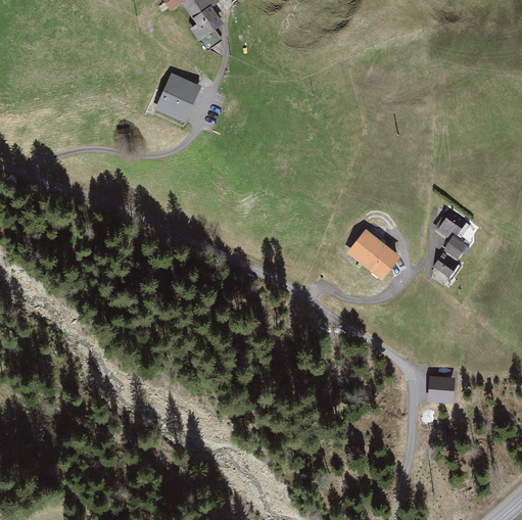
[(162,0),(170,9),(181,3),(195,25),(189,28),(198,40),(223,25),(211,7),(217,3),(215,0),(162,0)]
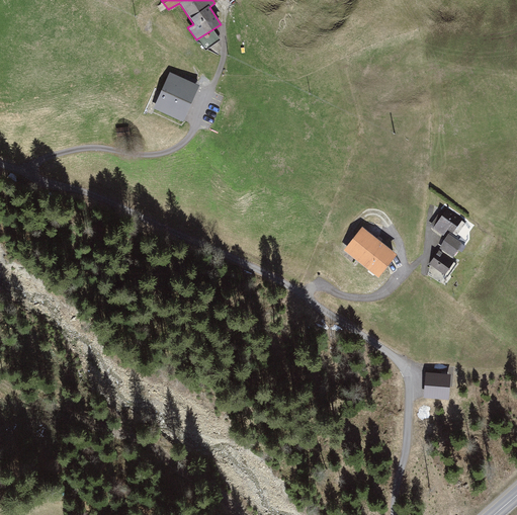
[(199,86),(170,71),(153,106),(183,120),(199,86)]
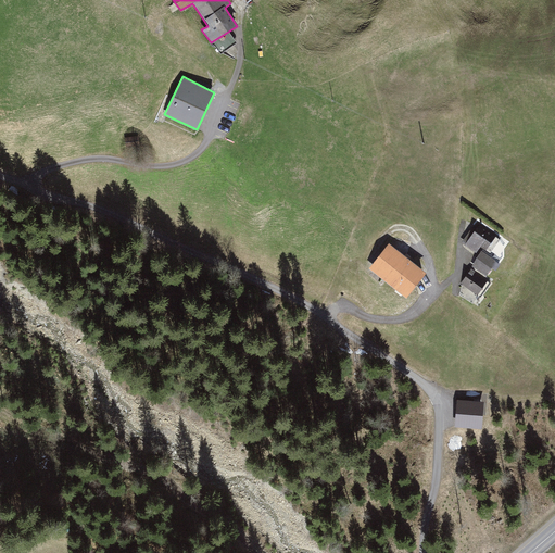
[(496,234),(478,221),(464,239),(474,247),(477,242),(487,249),(496,234)]
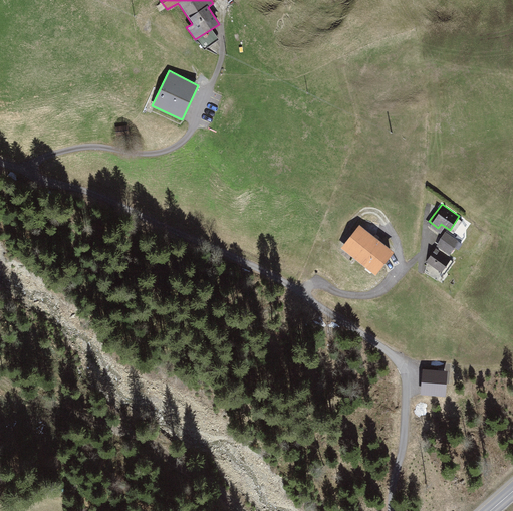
[(340,244),(374,270),(393,246),(358,220),(340,244)]
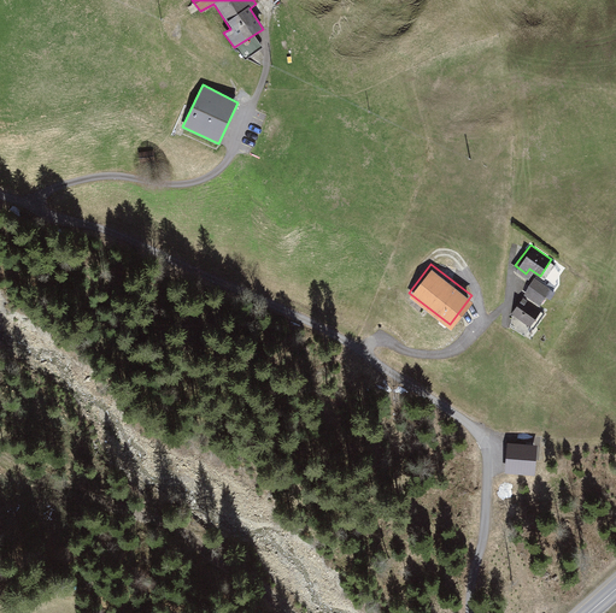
[(529,284),(541,293),(545,286),(531,276),(527,282),(529,284)]
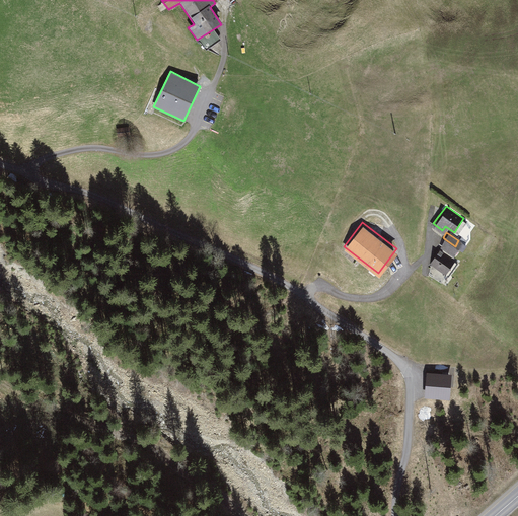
[(455,246),(445,239),(440,245),(451,253),(455,246)]
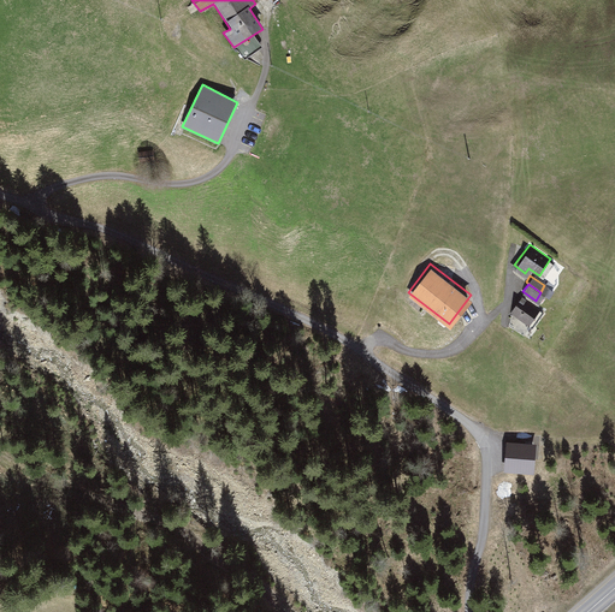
[(539,308),(519,295),(508,310),(524,321),(530,314),(534,316),(539,308)]
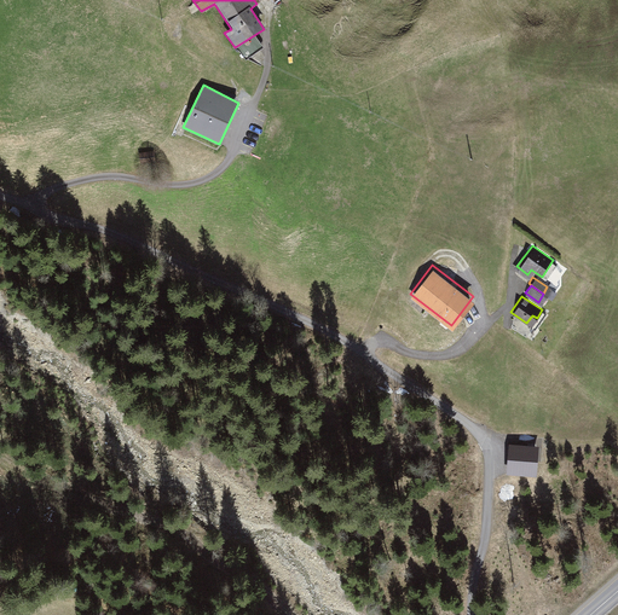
[(532,470),(535,446),(509,444),(508,468),(532,470)]
